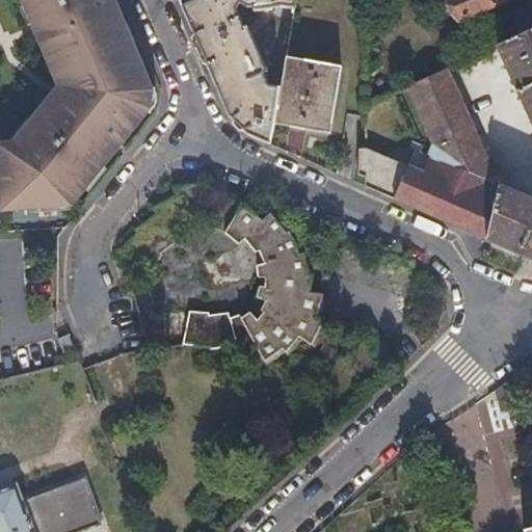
[(26,0),(51,57),(58,54),(73,88),(60,104),(54,99),(16,147),(3,148),(6,201),(34,198),(34,203),(71,201),(144,107),(147,88),(109,0),(26,0)]
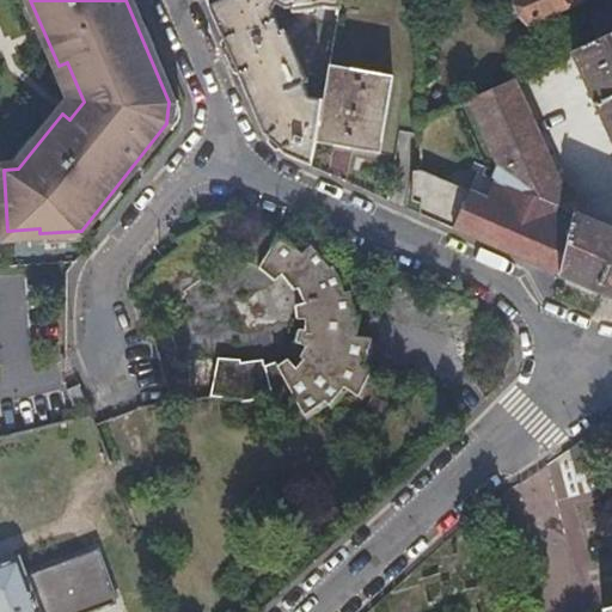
[(224,0),(210,6),(263,132),(285,154),(310,165),(314,141),(322,97),(310,96),(304,81),(306,80),(286,34),(281,35),(273,16),(277,6),(283,7),(288,10),(295,8),(297,13),(318,11),(318,10),(338,7),(340,0),(224,0)]
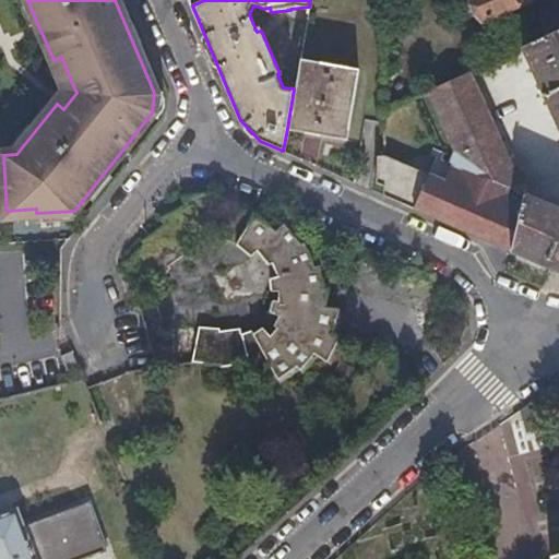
[(310,0),(309,7),(294,88),(287,129),(357,144),(363,120),(382,121),(385,0),(310,0)]
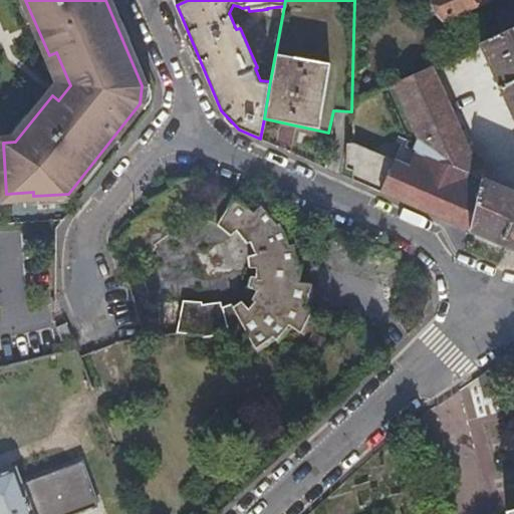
[(435,0),(444,17),(467,6),(481,0),(435,0)]
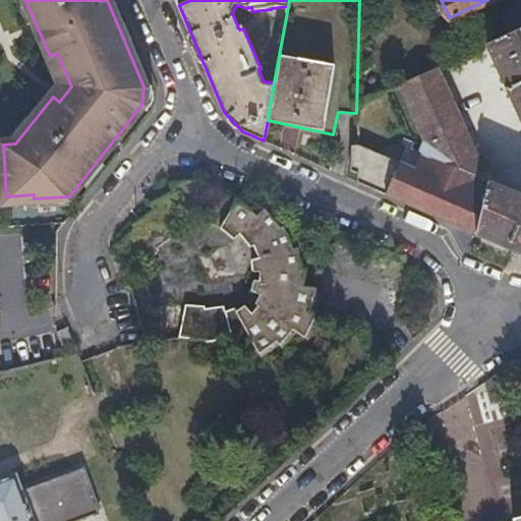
[(520,3),(501,14),(510,34),(520,27),(520,3)]
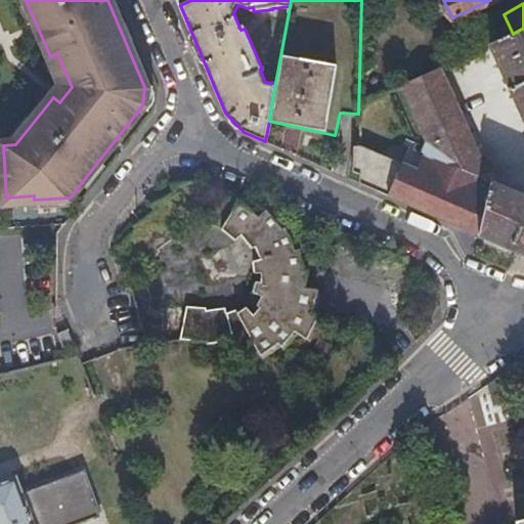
[(265,82),(275,83),(290,6),(272,8),(272,9),(254,11),(253,7),(247,8),(243,6),(237,5),(233,13),(241,30),(245,29),(262,69),(260,70),(265,82)]
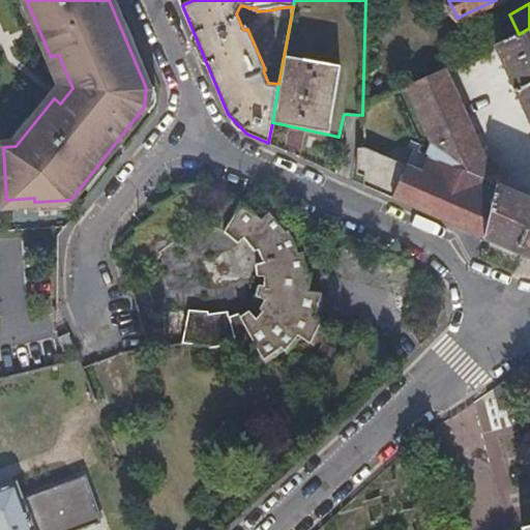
[(529,28),(519,34),(495,45),(529,120),(529,28)]
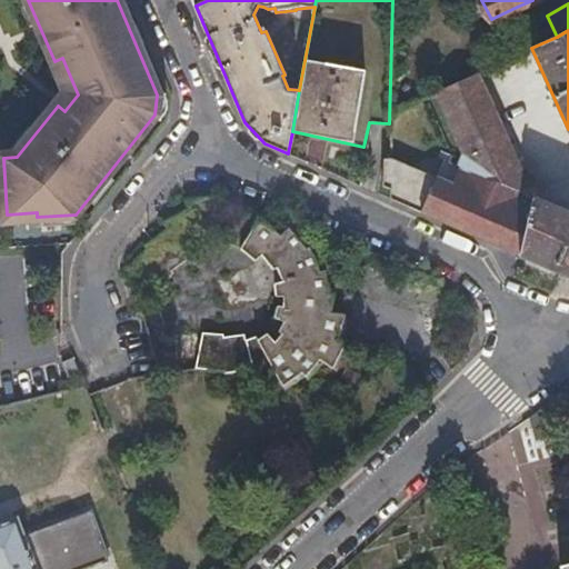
[(68,93),(58,106),(65,111),(78,95),(62,58),(55,61),(68,93)]
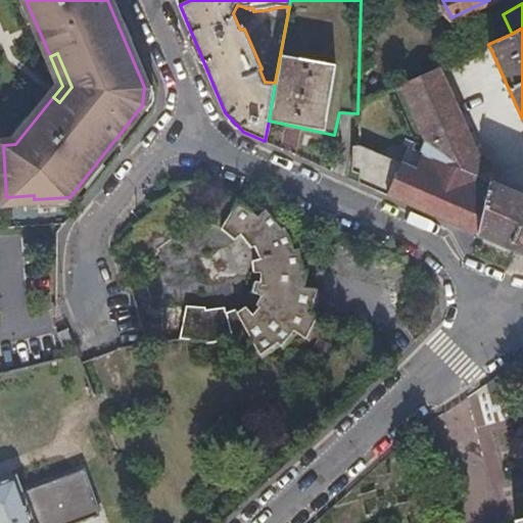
[(425,152),(491,183),(493,184),(497,175),(488,156),(481,159),(438,67),(402,84),(429,141),(425,152)]
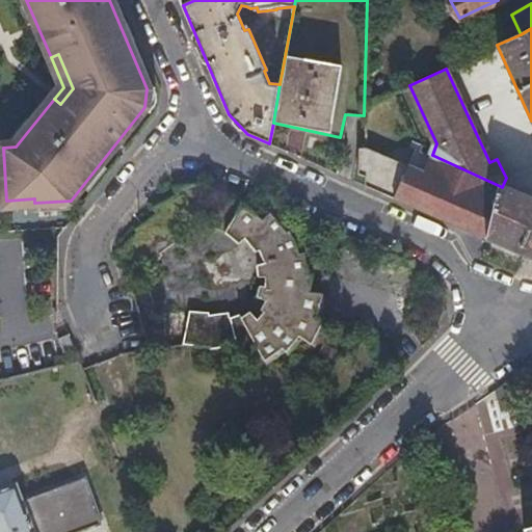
[(361,173),(363,184),(394,197),(408,163),(356,143),(356,171),(361,173)]
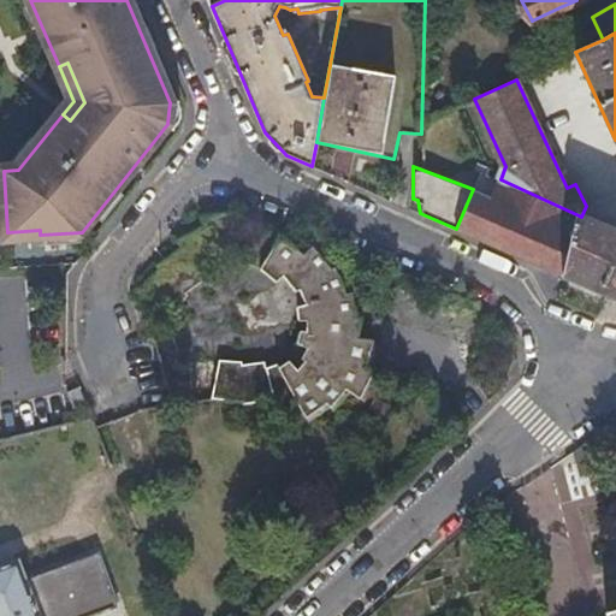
[(481,171),(473,189),(491,197),(499,179),(481,171)]
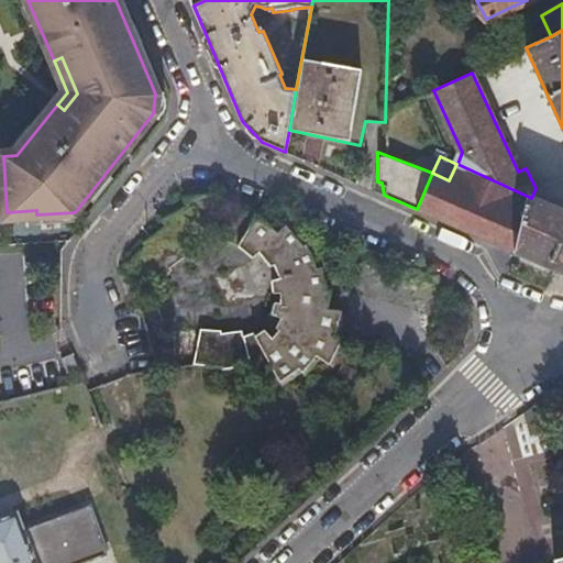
[(529,197),(457,164),(456,164),(449,180),(432,173),(417,209),(514,252),(529,197)]
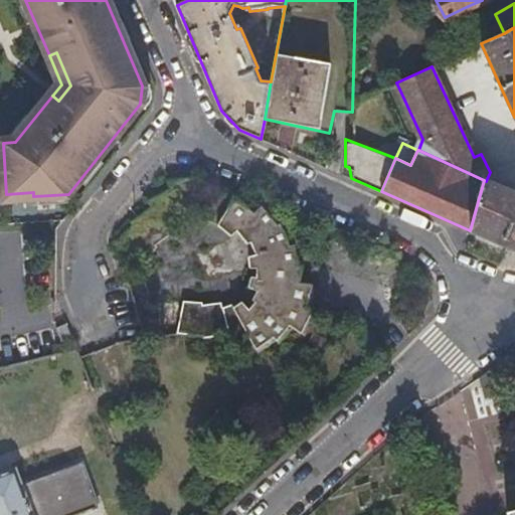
[(133,221),(124,231),(116,240),(144,262),(159,247),(156,245),(168,232),(165,228),(183,219),(180,212),(196,206),(195,201),(204,203),(201,217),(216,226),(217,224),(234,234),(241,227),(252,241),(256,239),(262,252),(248,256),(250,269),(256,269),(258,277),(251,277),(249,288),(253,290),(251,300),(253,301),(246,307),(241,303),(232,308),(230,304),(220,307),(218,302),(202,306),(202,303),(182,302),(176,337),(200,340),(201,342),(228,338),(232,349),(251,341),(259,354),(276,341),(279,345),(295,329),(305,335),(320,311),(315,309),(319,284),(300,282),(301,264),(304,264),(300,241),(297,242),(286,219),(283,220),(266,200),(259,205),(238,192),(235,195),(213,183),(209,188),(194,184),(192,171),(169,178),(171,185),(148,196),(150,200),(131,219),(133,221)]
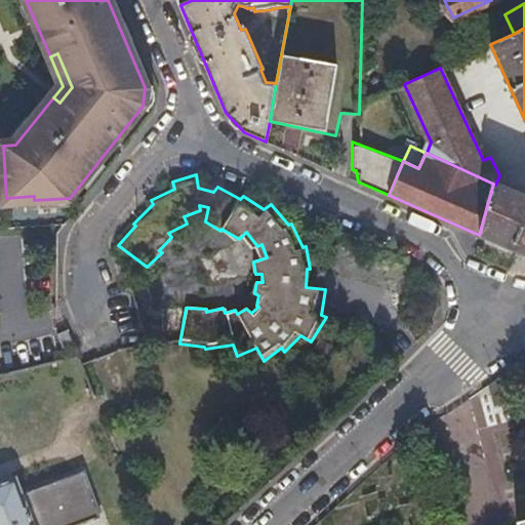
[(524,198),(495,185),(493,184),(479,235),(524,254),(524,198)]
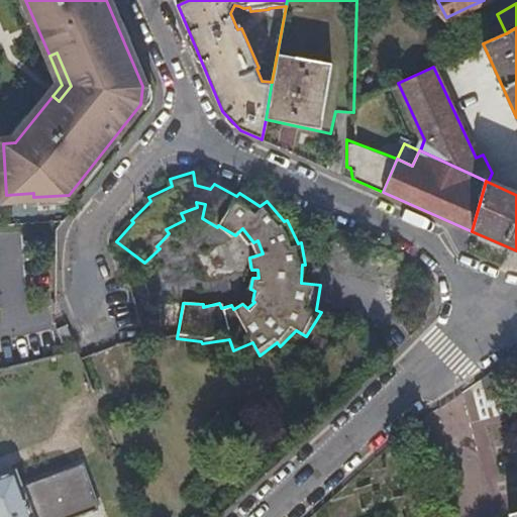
[(0,474),(0,516),(73,516),(96,508),(79,464),(19,486),(13,470),(0,474)]
